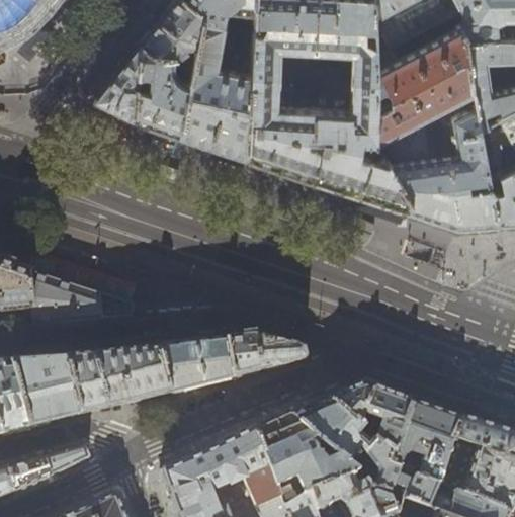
[(0,0),(0,33),(9,31),(23,24),(34,14),(39,9),(44,4),(47,0),(0,0)]
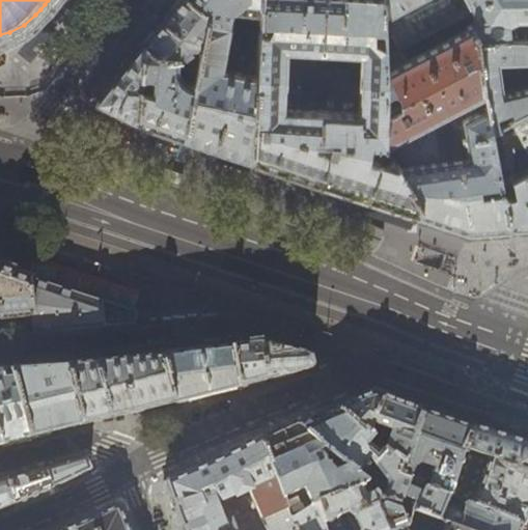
[(178,0),(165,18),(146,42),(158,52),(182,54),(197,55),(202,55),(211,11),(194,0),(178,0)]
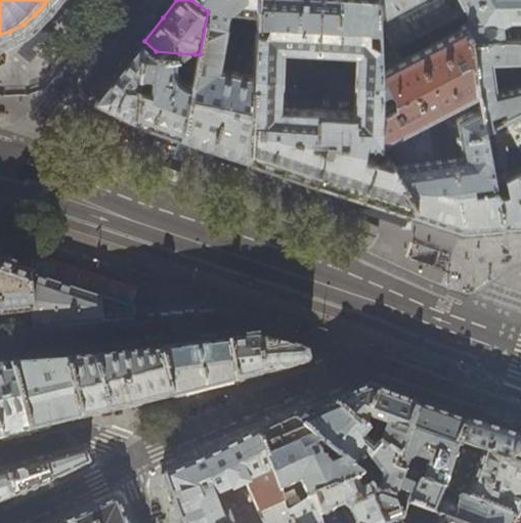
[(191,0),(208,11),(200,54),(199,59),(199,61),(220,67),(229,20),(227,19),(229,10),(245,12),(245,11),(259,13),(260,0),(191,0)]
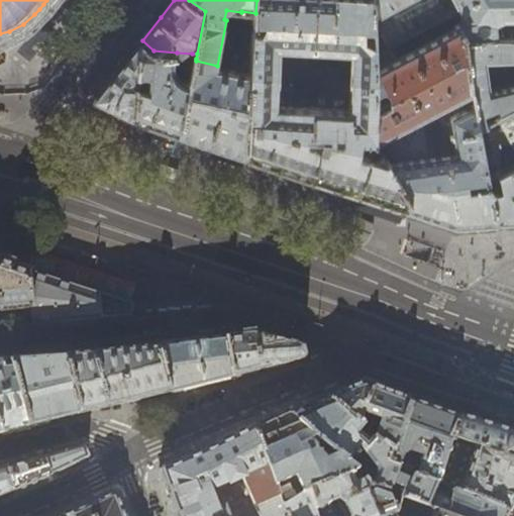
[(257,0),(255,13),(253,73),(249,156),(282,166),(357,191),(407,207),(409,200),(398,181),(398,180),(376,138),(374,0),(257,0)]
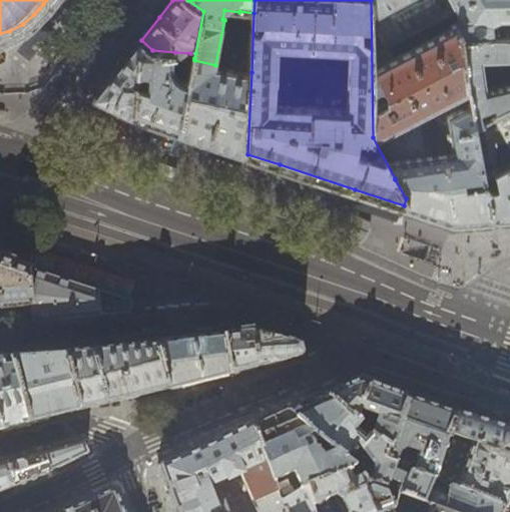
[(371,0),(373,137),(395,178),(395,179),(406,198),(404,205),(455,222),(494,219),(486,176),(483,155),(478,125),(464,37),(509,33),(509,0),(371,0)]
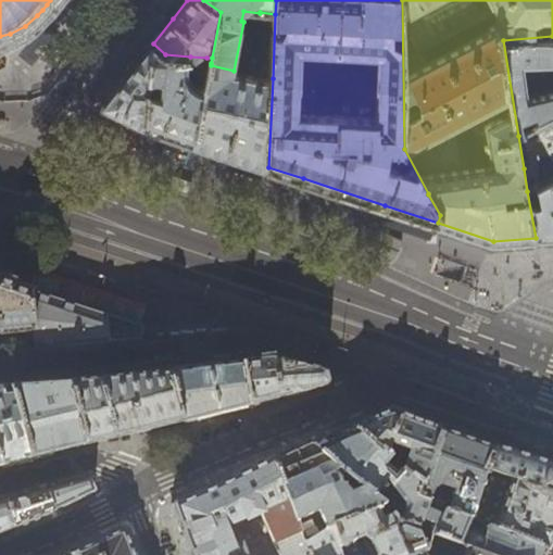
[(552,36),(503,40),(518,136),(538,125),(552,117),(552,36)]
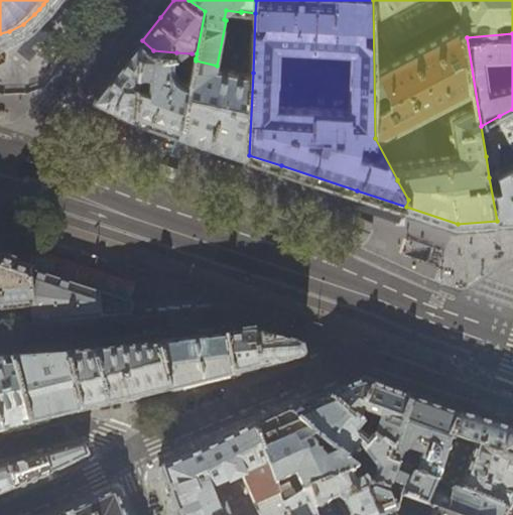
[(107,83),(95,98),(112,107),(131,116),(142,40),(107,83)]
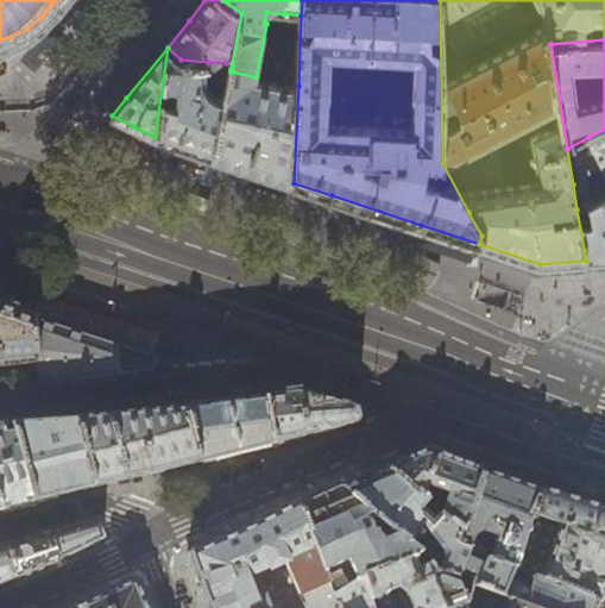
[(206,68),(208,62),(181,60),(168,48),(155,137),(177,144),(180,145),(215,157),(227,86),(221,86),(219,93),(216,91),(213,88),(212,87),(209,85),(208,82),(216,76),(212,69),(206,68)]
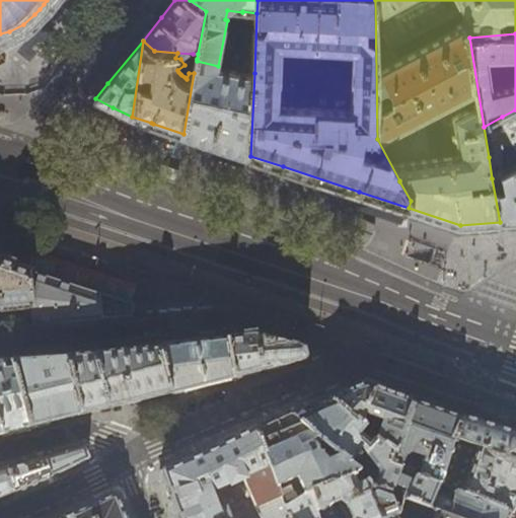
[(254,73),(218,66),(197,61),(194,73),(183,134),(196,138),(210,143),(250,156),(254,73)]
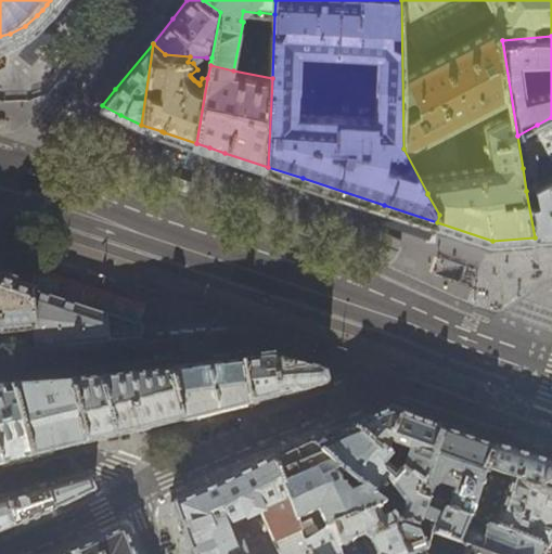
[(120,115),(102,105),(95,121),(154,149),(162,131),(141,125),(120,115)]
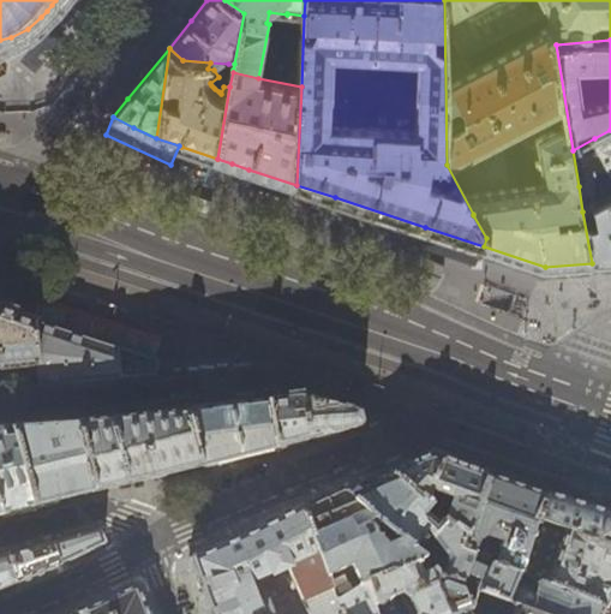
[(610,130),(594,138),(573,150),(579,186),(582,212),(610,196),(610,130)]
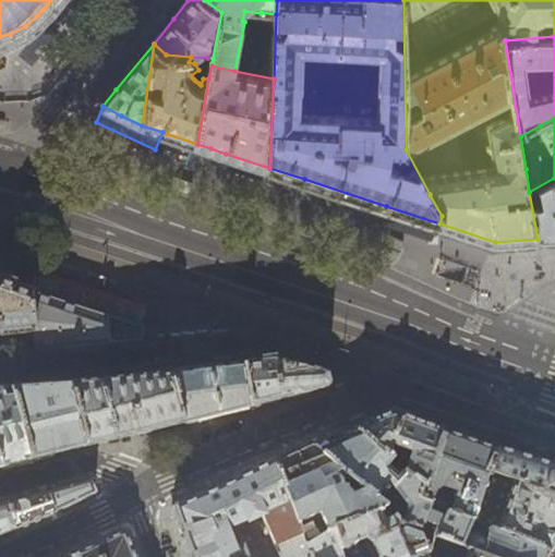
[(554,178),(529,192),(538,239),(554,237),(554,178)]
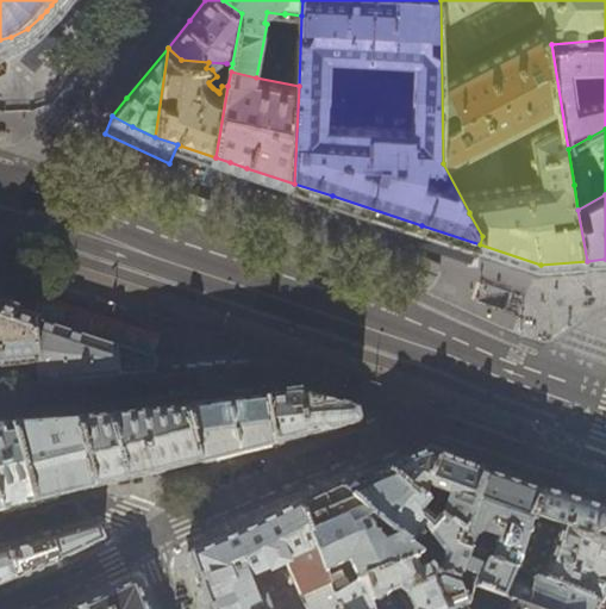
[(408,273),(413,281),(431,287),(439,281),(442,272),(412,263),(408,273)]
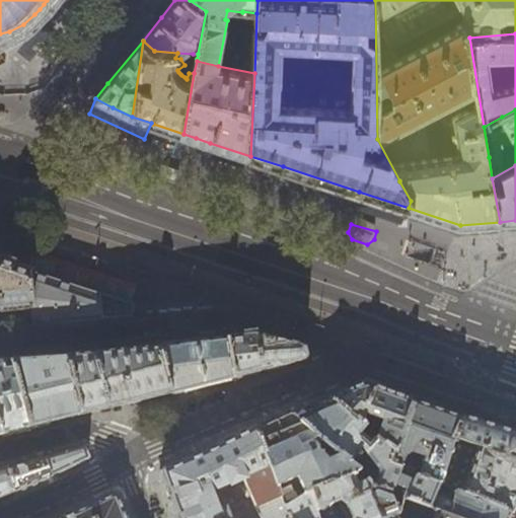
[(0,308),(33,305),(31,271),(0,260),(0,308)]
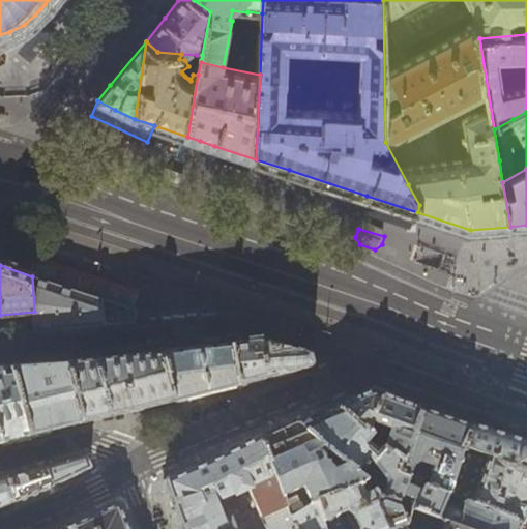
[(81,326),(136,323),(137,312),(69,289),(32,276),(34,312),(36,331),(81,326)]
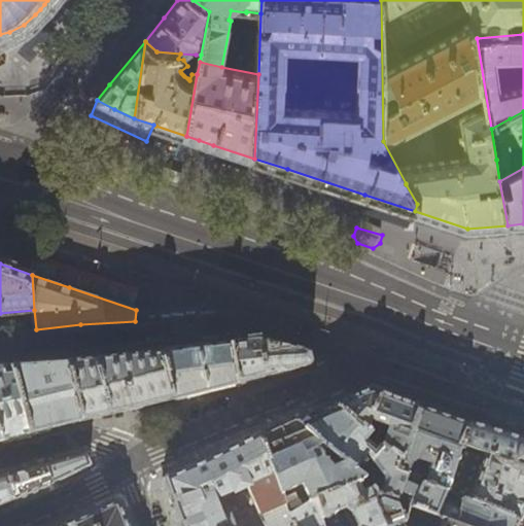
[(232,342),(163,348),(175,398),(207,390),(266,376),(311,366),(313,361),(311,352),(306,350),(262,339),(257,339),(255,340),(232,342)]
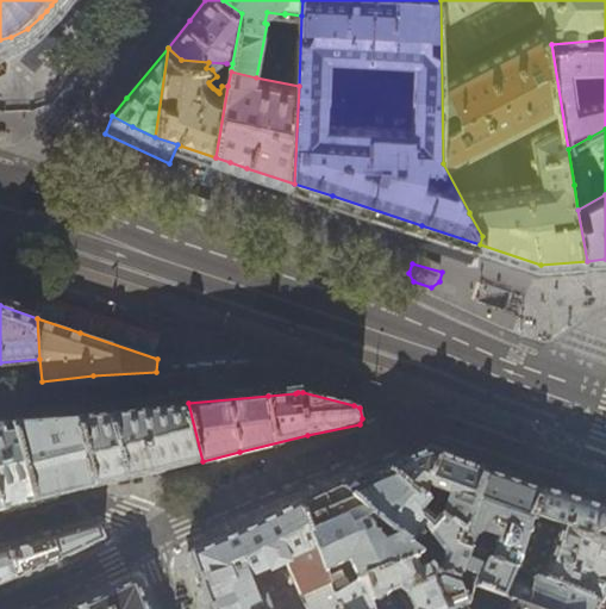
[(188,403),(79,414),(97,486),(151,473),(202,461),(188,403)]
